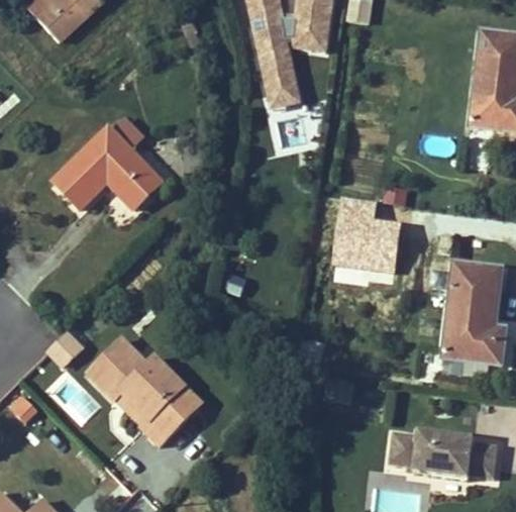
[(60,39),(103,0),(35,0),(28,7),(60,39)]
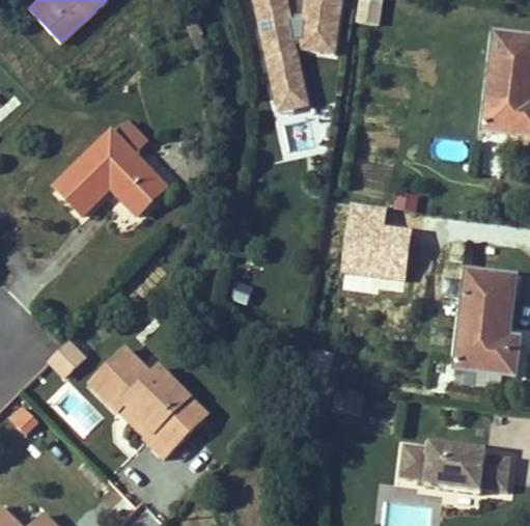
[(359,0),(356,22),(380,25),(384,0),(359,0)]
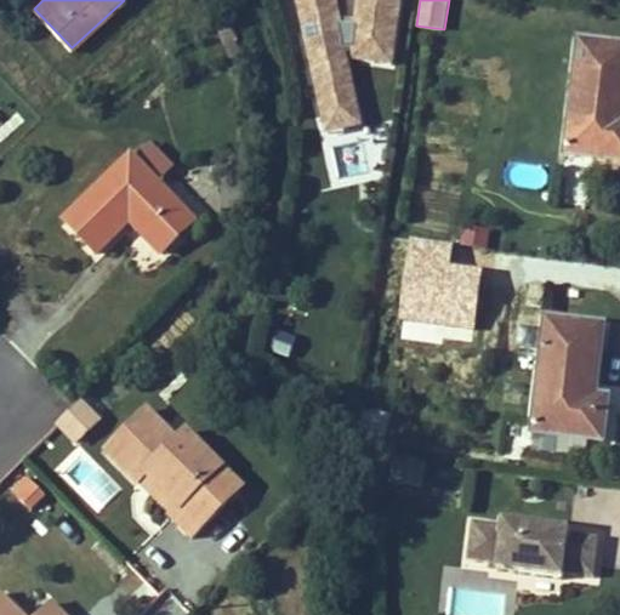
[(238,45),(228,18),(217,22),(228,47),(238,45)]
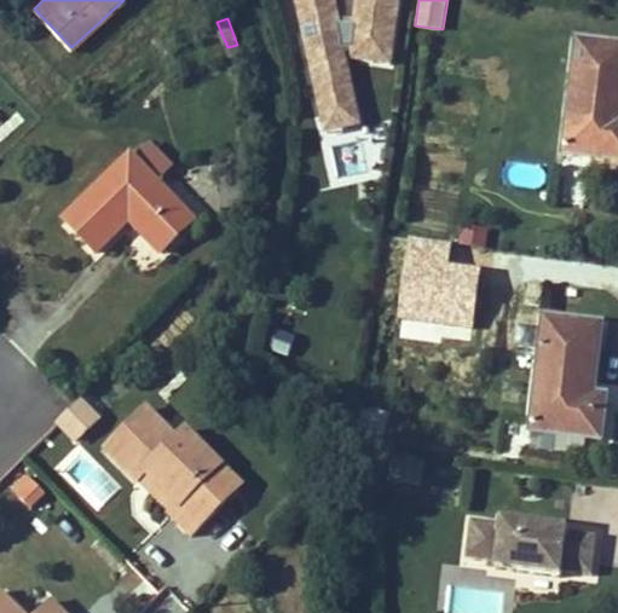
[(617,40),(577,35),(564,150),(617,156),(617,40)]
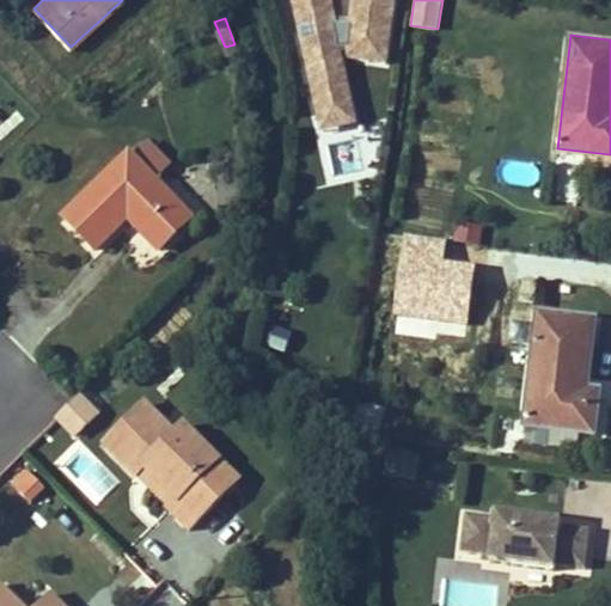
[(193,215),(129,150),(63,213),(95,245),(128,213),(132,210),(136,215),(133,219),(160,246),(193,215)]
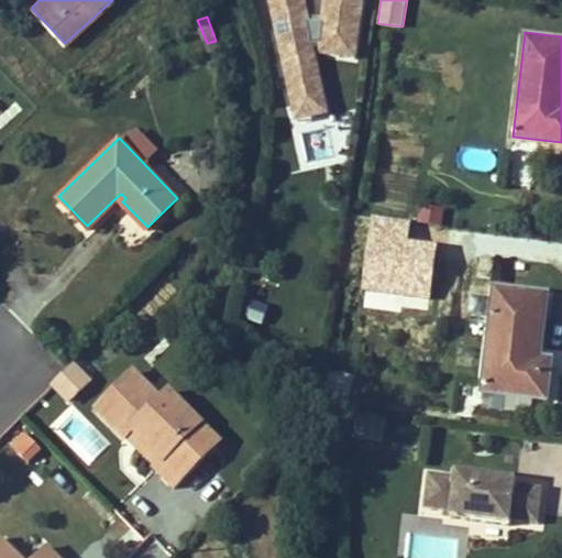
[(443,205),(420,203),(418,220),(441,221),(443,205)]
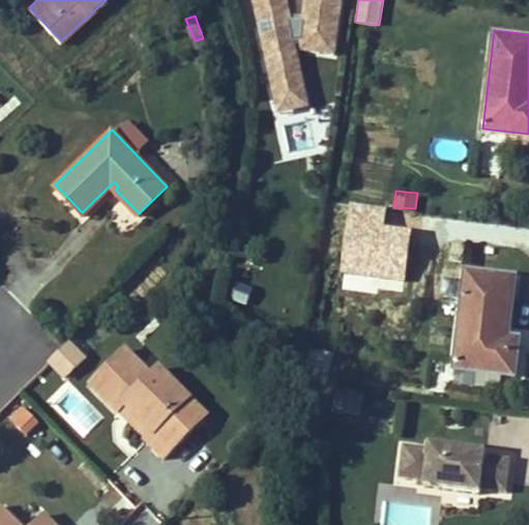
[(507,333),(515,273),(466,267),(454,366),(513,373),(517,346),(506,346),(507,333)]
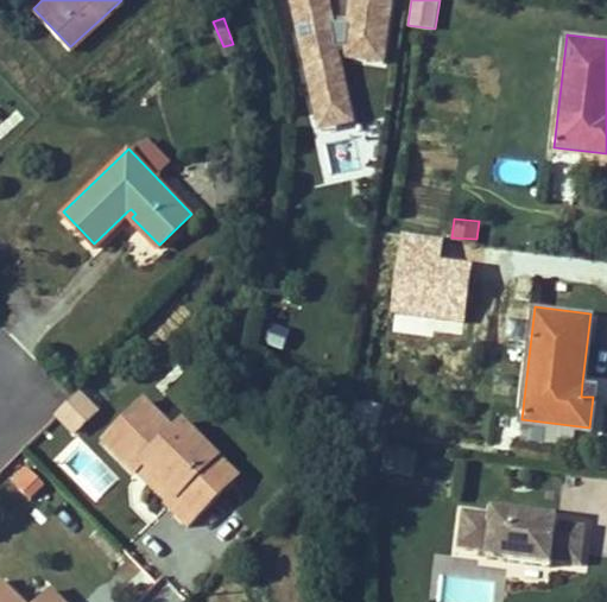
[(261,340),(280,344),(286,325),(267,321),(261,340)]
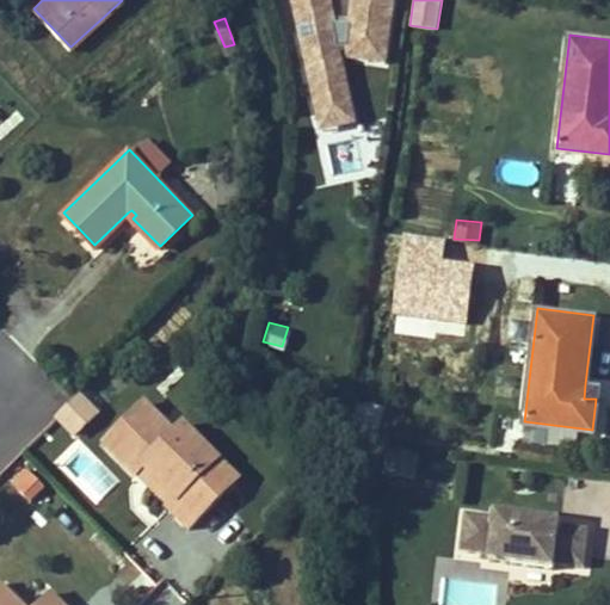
[(596,399),(598,386),(585,384),(584,399),(596,399)]
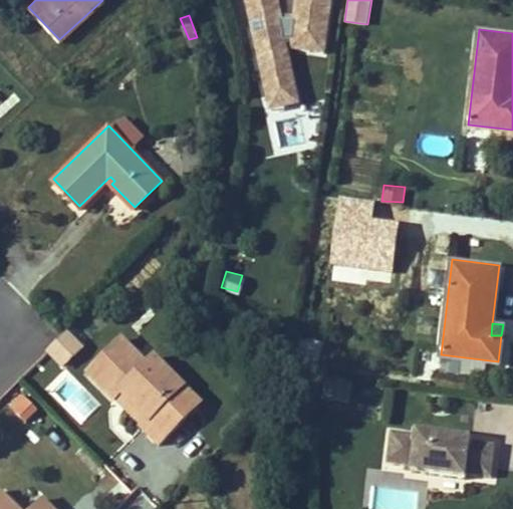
[(67,329),(45,349),(62,366),(83,345),(67,329)]
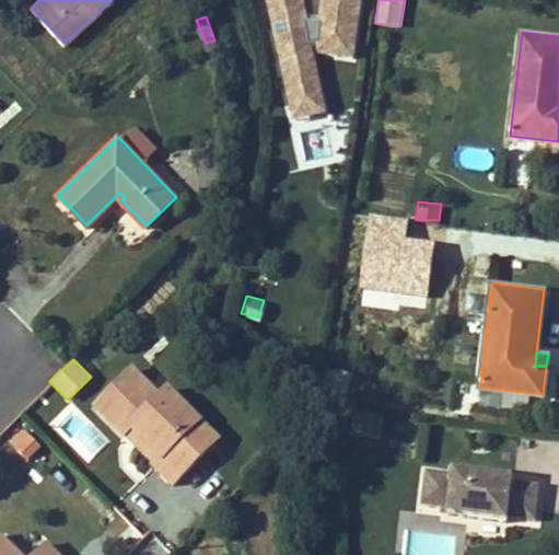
[(200,418),(169,385),(160,394),(132,367),(96,403),(125,431),(132,424),(162,453),(154,461),(173,481),(206,449),(188,430),(200,418)]
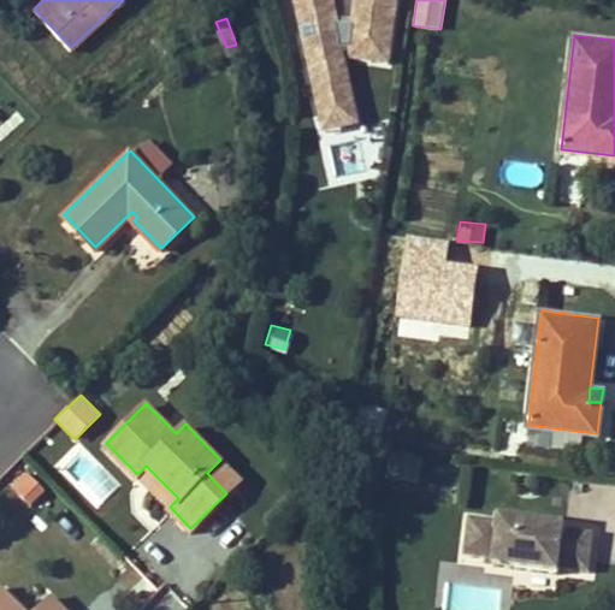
[(380,445),(385,407),(361,404),(356,443),(380,445)]
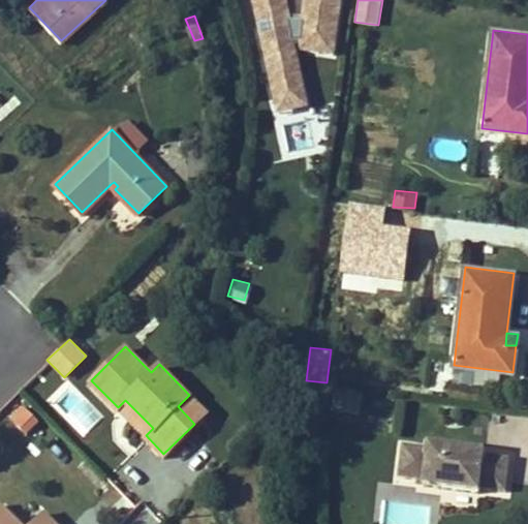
[(358,409),(361,389),(340,387),(338,406),(358,409)]
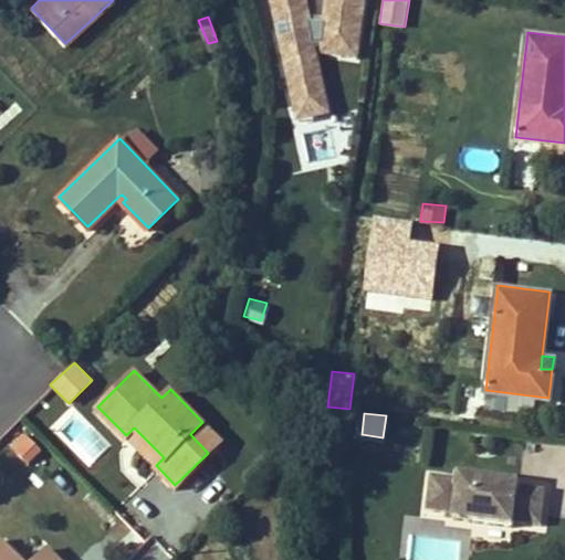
[(221,440),(202,422),(190,434),(208,453),(221,440)]
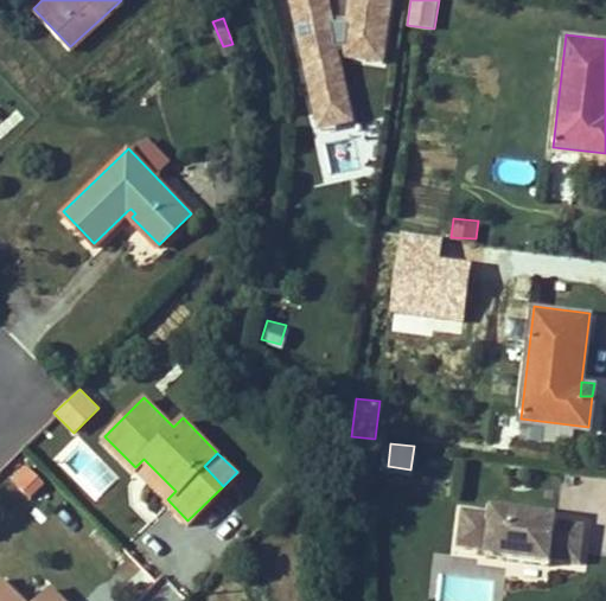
[(176,491),(144,459),(135,467),(167,499),(176,491)]
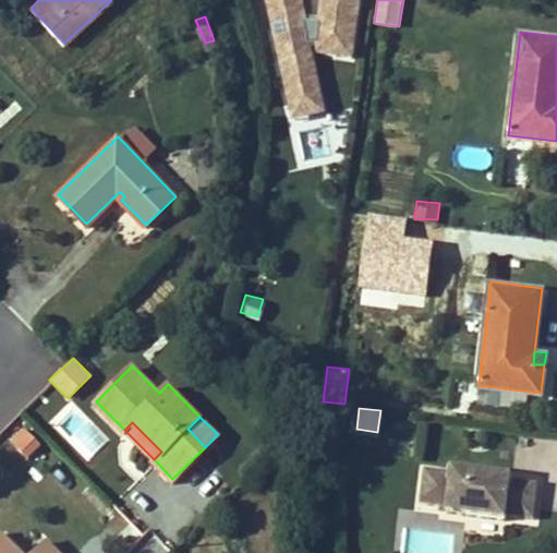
[(39,443),(24,427),(12,439),(27,455),(39,443)]
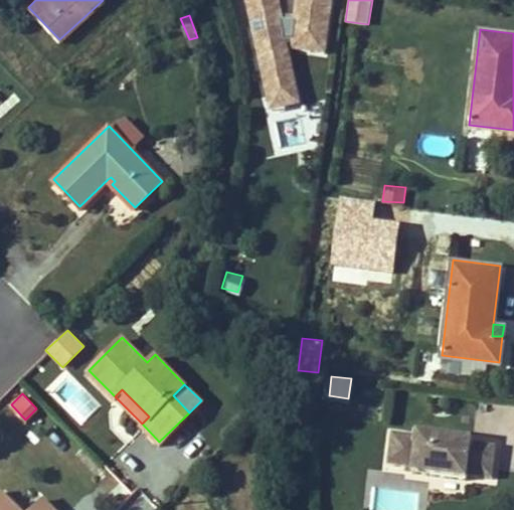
[(492,475),(496,443),(472,439),(472,435),(416,428),(415,432),(391,429),(387,461),(411,464),(410,469),(467,476),(468,472),(492,475)]
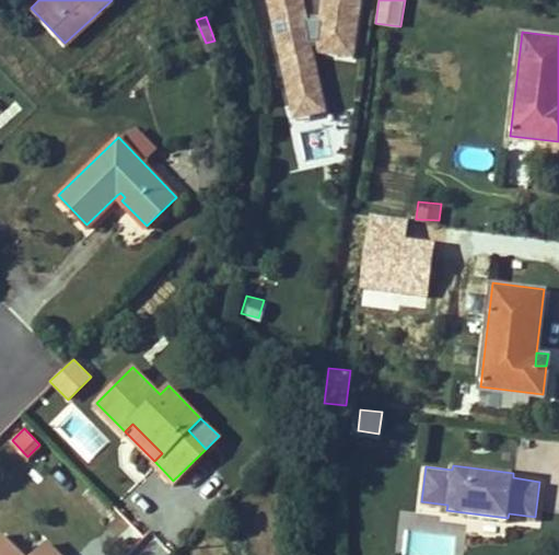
[(25,554),(1,531),(0,532),(0,554),(25,554)]
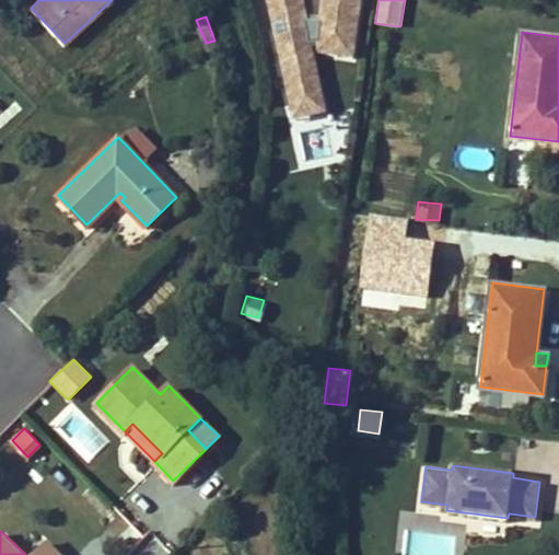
[(60,554),(46,540),(31,554),(60,554)]
